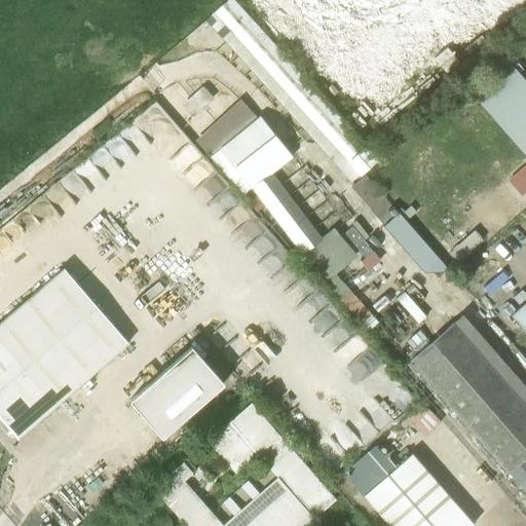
[(376,157),(232,1),(209,24),(221,37),(228,30),(323,134),(315,140),(330,155),(337,148),(345,157),(338,164),(351,180),(376,157)]
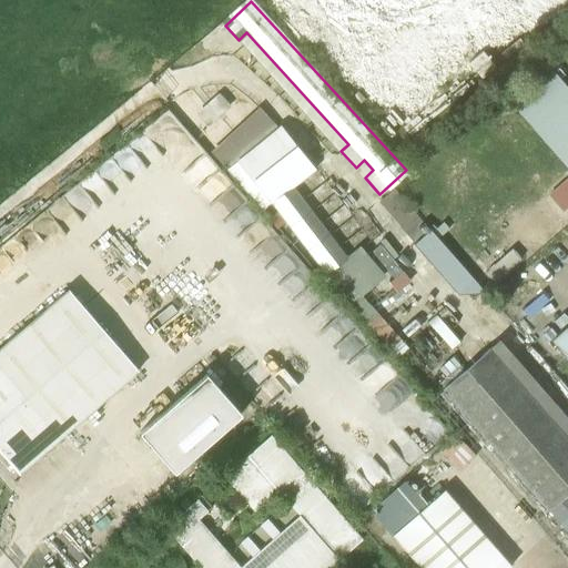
[(567,73),(564,69),(521,103),(567,159),(567,73)]
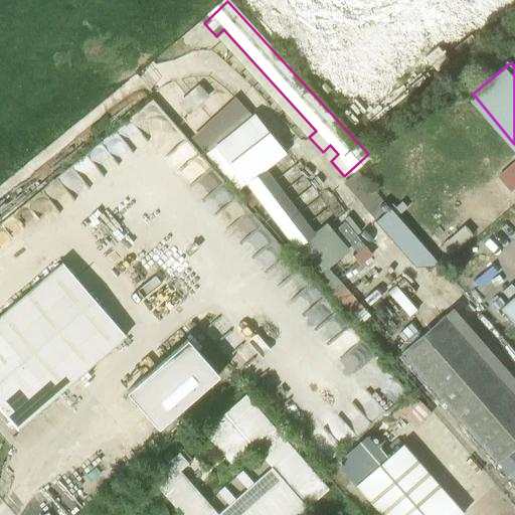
[(252,113),(216,142),(247,181),(287,149),(255,111),(252,113)]
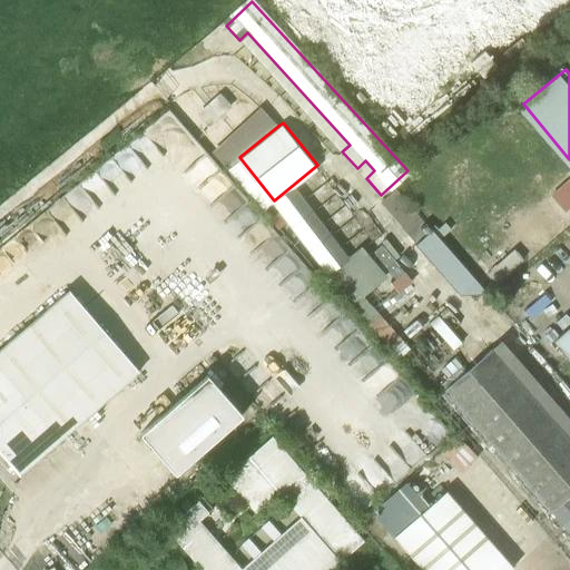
[(569,208),(569,207),(569,177),(554,192),(569,208)]
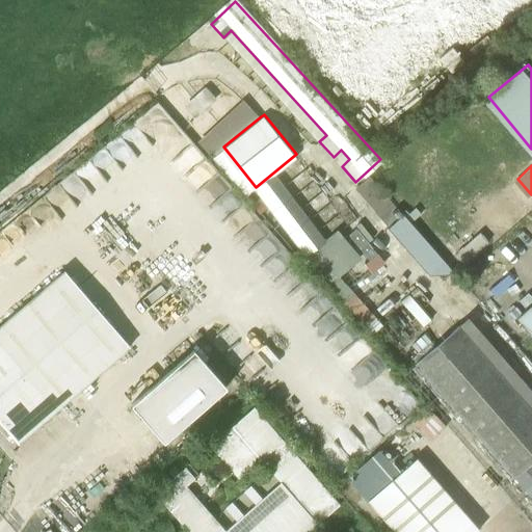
[(275,175),(255,189),(306,257),(326,241),(275,175)]
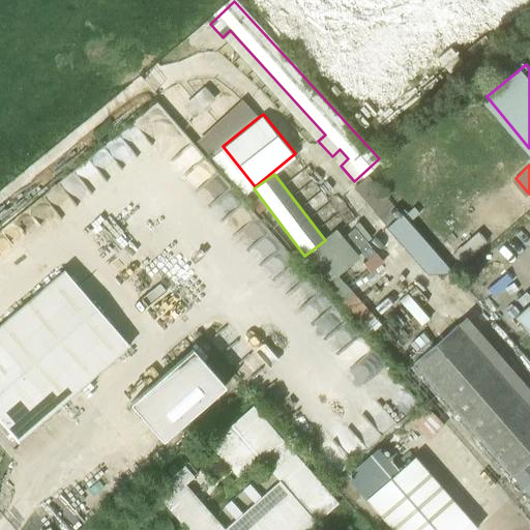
[(393,208),(364,176),(351,188),(379,221),(393,208)]
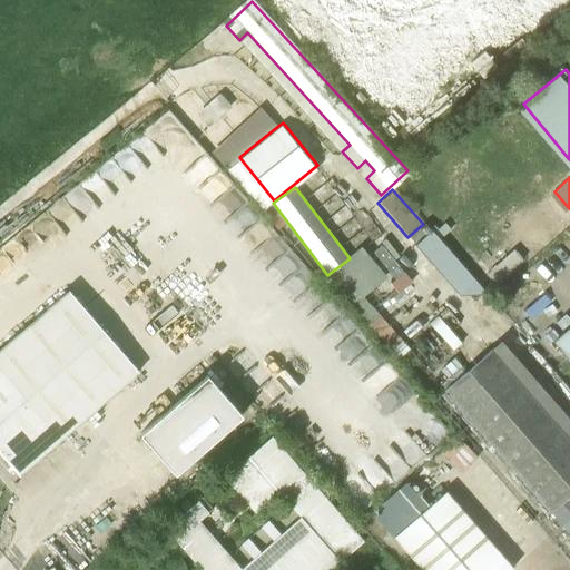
[(436,225),(421,239),(470,296),(487,283),(436,225)]
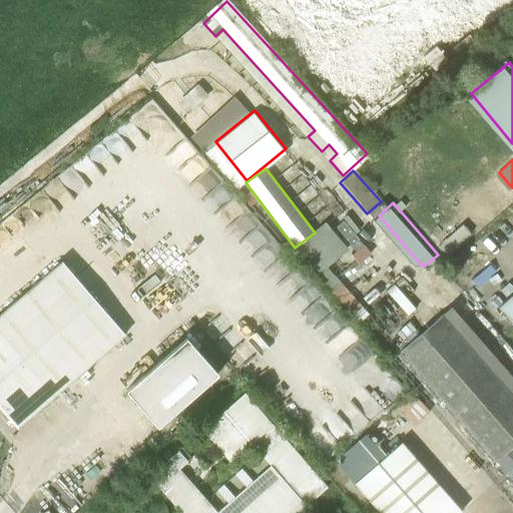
[(336,227),(355,250),(363,244),(344,220),(336,227)]
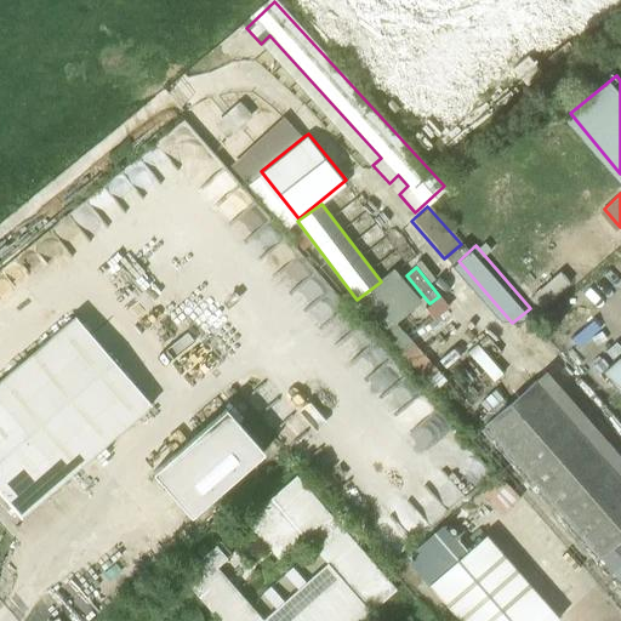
[(421,301),(396,271),(354,305),(381,335),(396,322),(421,301)]
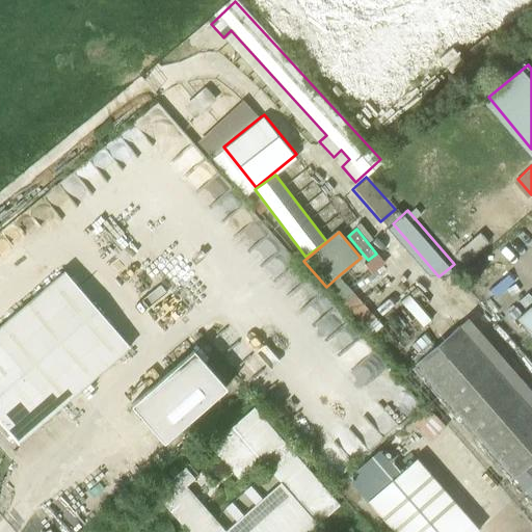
[(363,264),(370,273),(383,263),(376,254),(368,260),(363,264)]
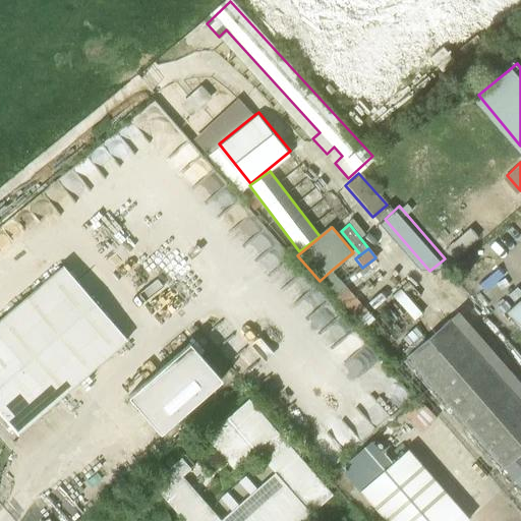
[(0,412),(17,433),(54,402),(126,340),(62,266),(0,319),(0,339),(14,355),(0,367),(0,412)]
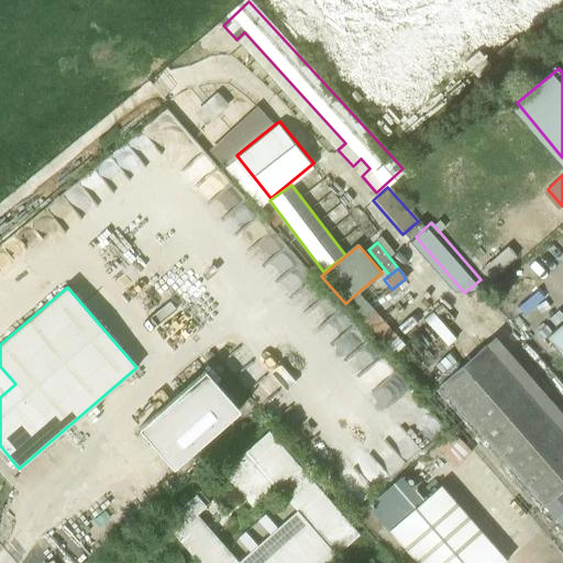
[(562,527),(562,434),(485,345),(439,385),(562,527)]
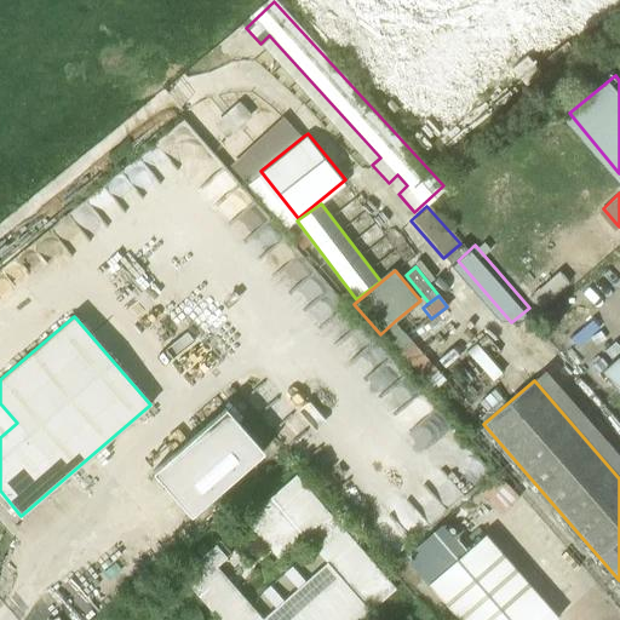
[(225,408),(151,471),(189,516),(263,452),(225,408)]
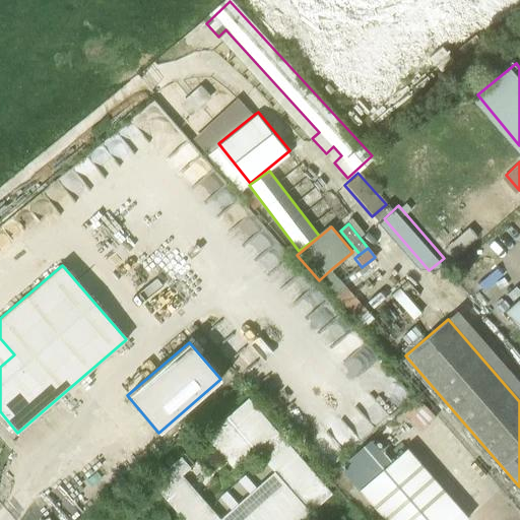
[(390,462),(370,438),(346,458),(350,463),(342,470),(360,490),(390,462)]
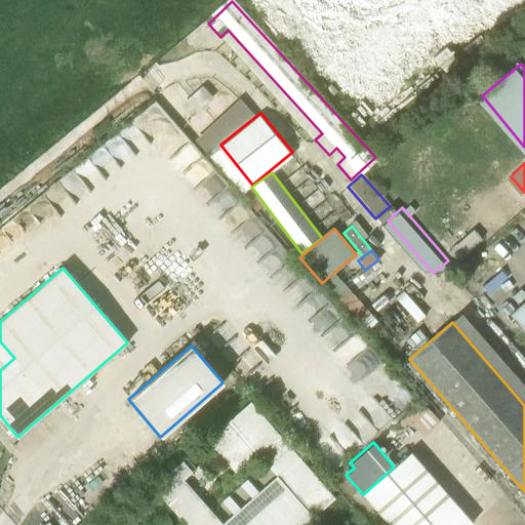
[(390,524),(470,524),(473,523),(410,452),(394,467),(363,494),(390,524)]
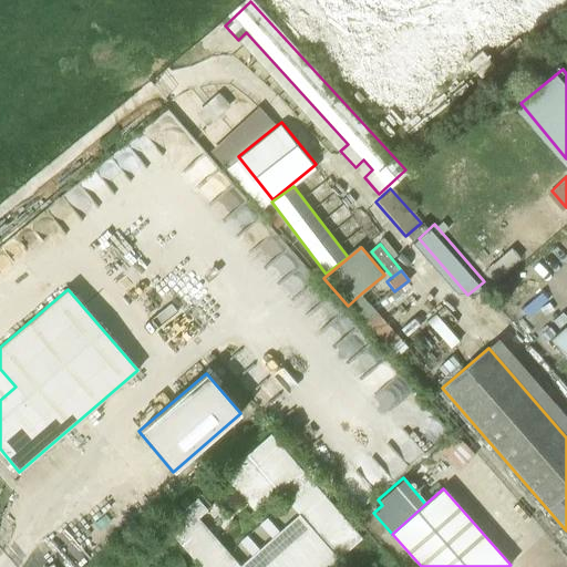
[(196,500),(206,511),(212,506),(202,495),(196,500)]
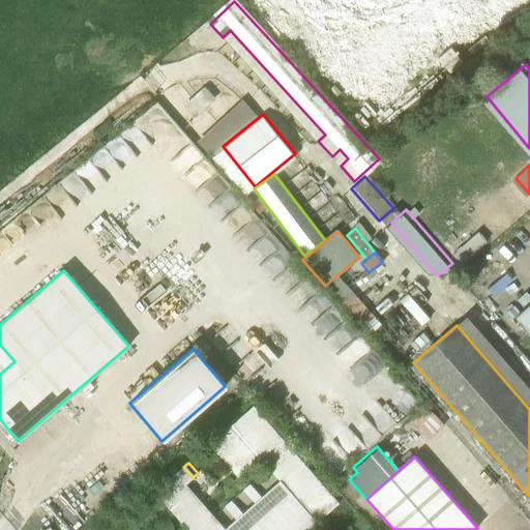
[(183,467),(154,492),(180,522),(182,520),(189,528),(186,529),(308,529),(316,524),(278,481),(224,529),(184,484),(193,477),(183,467)]
